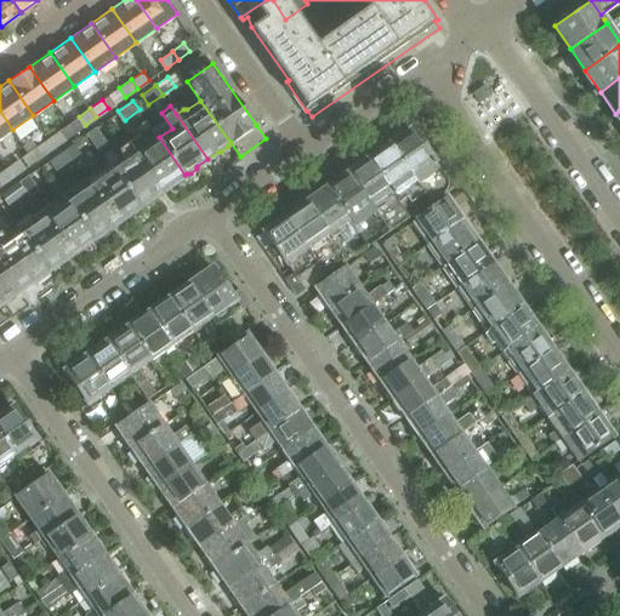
[(0,110),(0,137),(12,130),(0,110)]
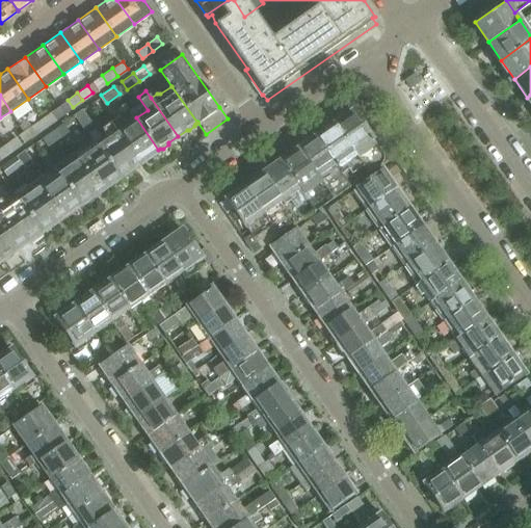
[(84,107),(75,113),(85,127),(94,121),(84,107)]
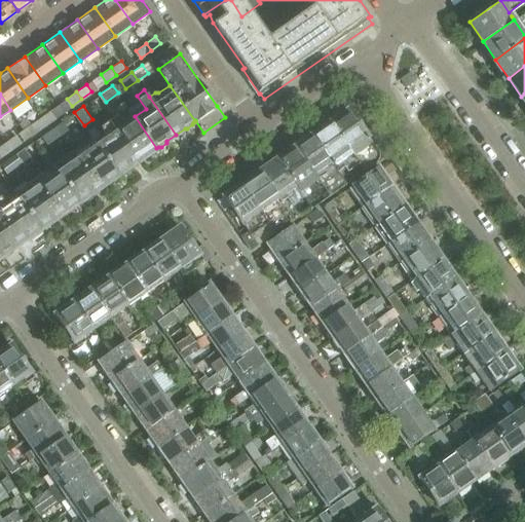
[(336,113),(337,115),(330,119),(358,159),(358,160),(365,170),(377,160),(378,159),(378,158),(379,157),(380,155),(380,154),(380,152),(379,151),(378,149),(348,107),(346,108),(345,106),(336,113)]
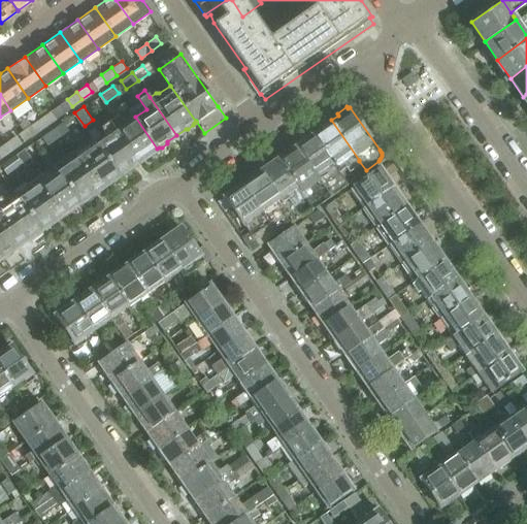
[(52,109),(41,117),(47,124),(57,117),(52,109)]
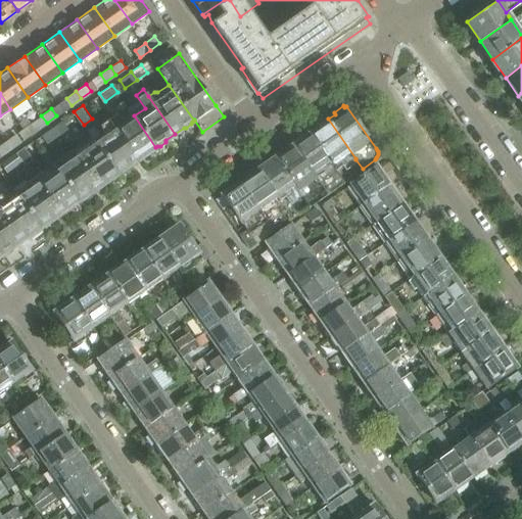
[(113,110),(105,115),(137,160),(145,154),(148,154),(153,150),(154,148),(155,147),(134,115),(123,124),(113,110)]
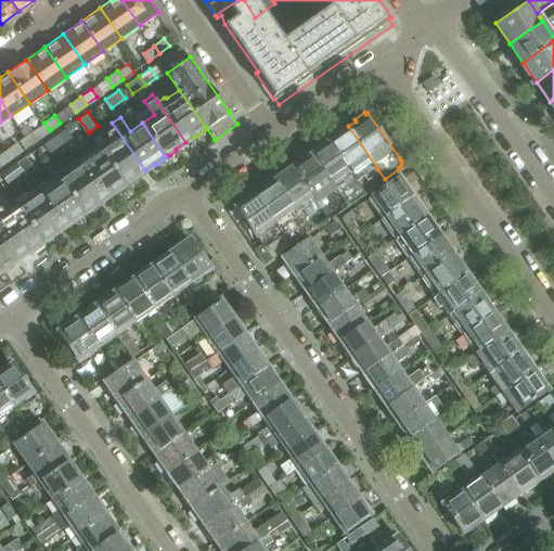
[(43,123),(34,130),(39,138),(50,130),(43,123)]
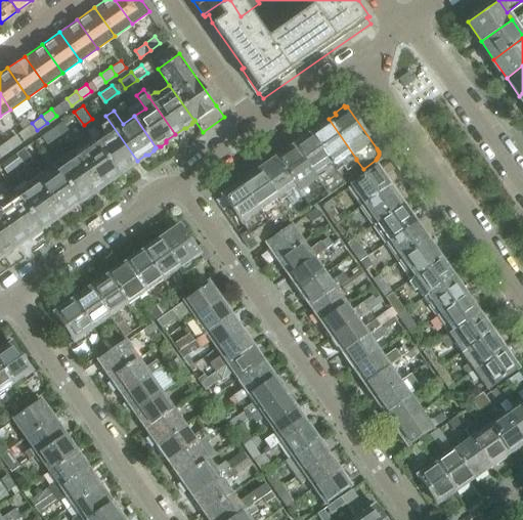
[(105,116),(97,122),(106,135),(96,142),(118,174),(120,173),(122,173),(127,169),(128,167),(137,161),(105,116)]
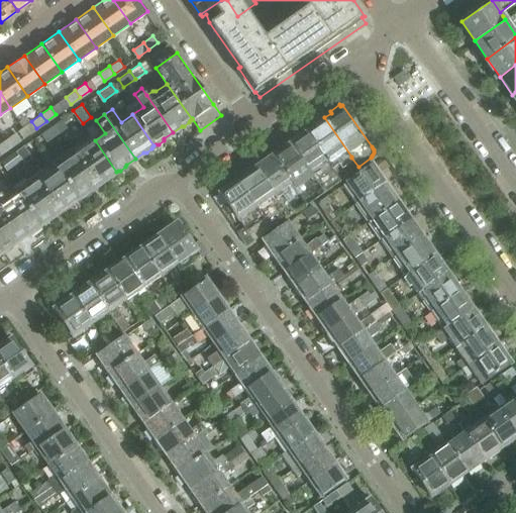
[(312,123),(313,125),(307,129),(341,178),(348,173),(341,164),(351,158),(351,157),(324,117),(323,118),(322,116),(312,123)]
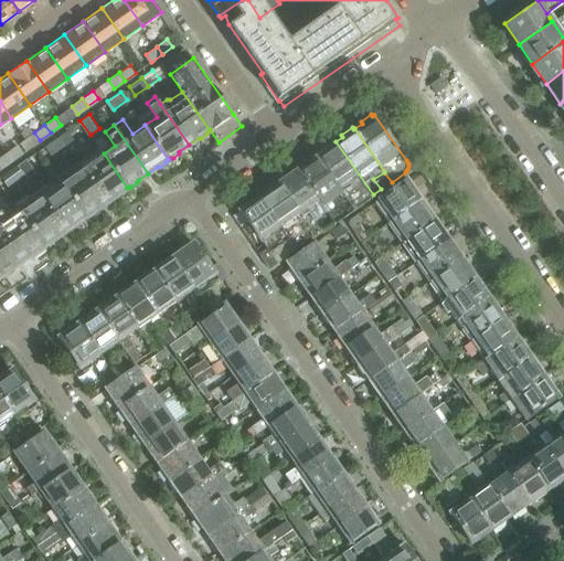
[(67,129),(60,135),(64,143),(72,137),(67,129)]
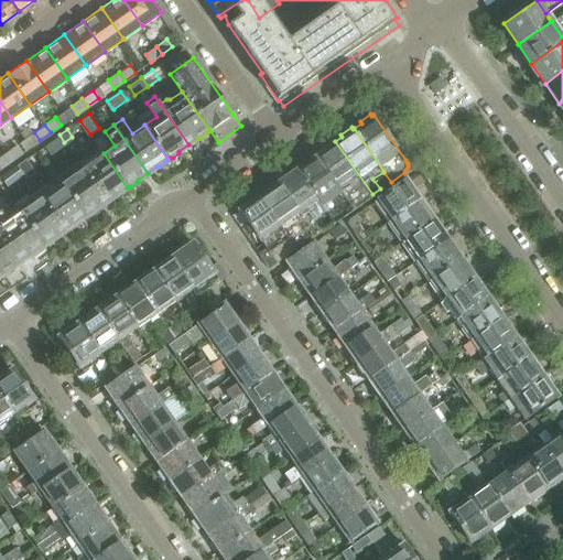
[(60,135),(45,144),(51,151),(64,142),(60,135)]
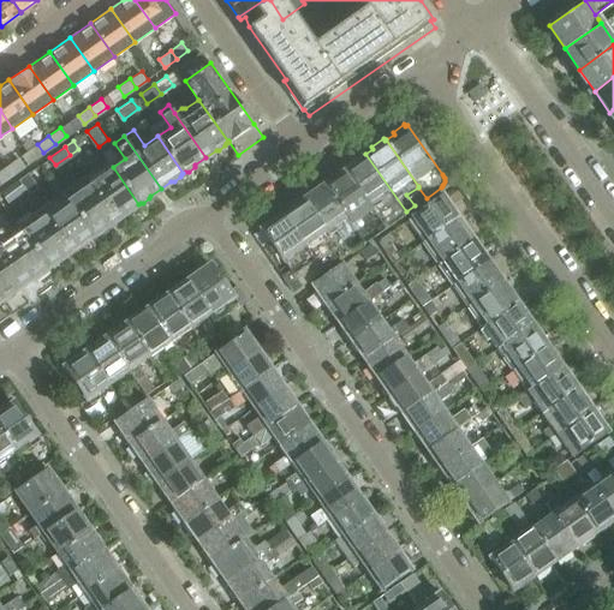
[(346,167),(345,168),(386,226),(406,211),(365,154),(358,159),(357,157),(345,166),(346,167)]
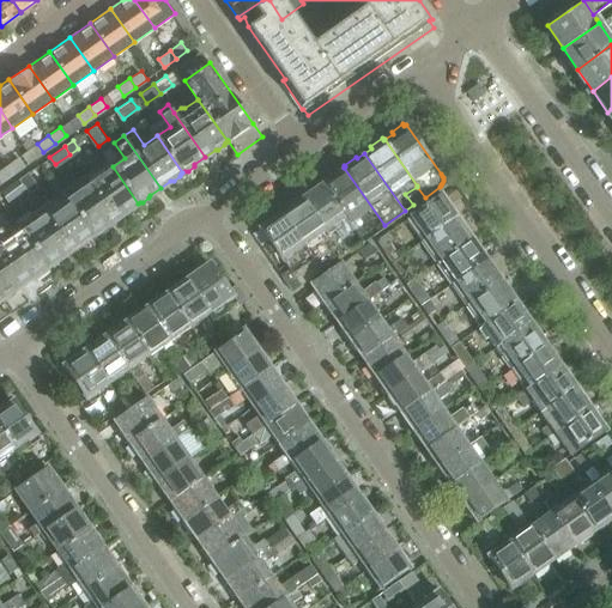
[(19,156),(8,164),(14,172),(25,164),(19,156)]
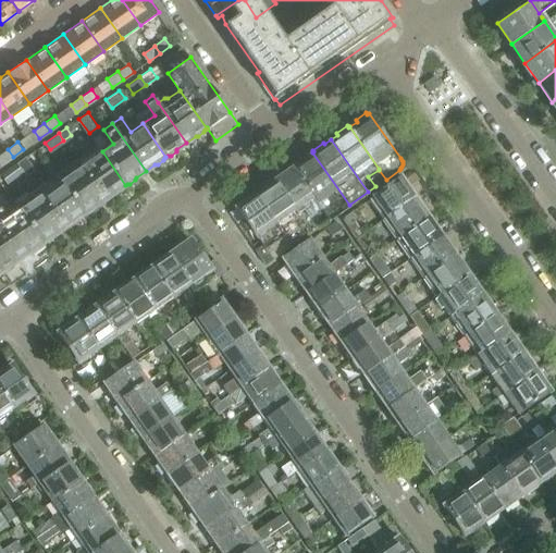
[(125,185),(102,151),(90,160),(81,146),(72,151),(104,199),(114,193),(116,193),(122,188),(123,186),(125,185)]
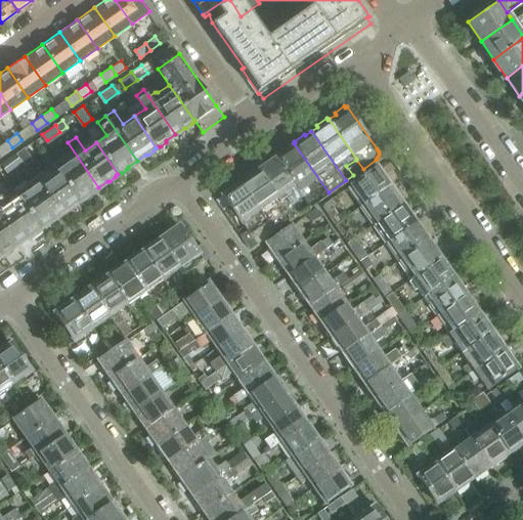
[(7,140),(0,144),(0,152),(2,155),(12,147),(7,140)]
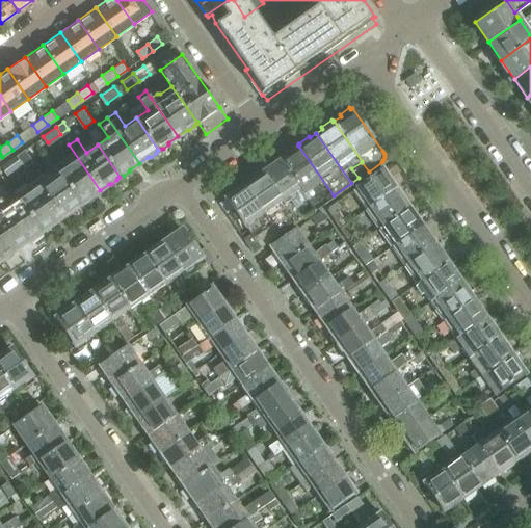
[(70,164),(59,172),(81,204),(82,203),(85,203),(90,199),(91,196),(100,190),(69,144),(60,151),(70,164)]
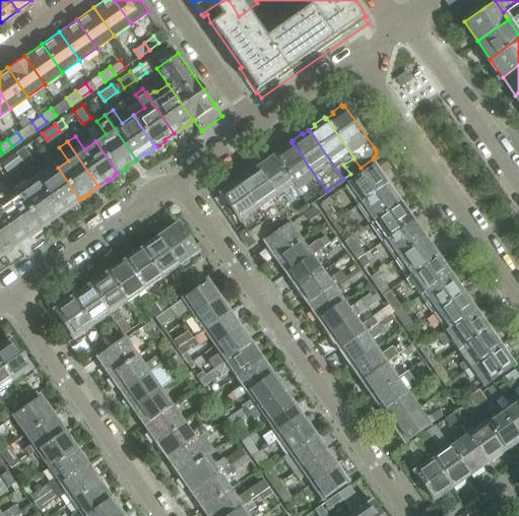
[(280,150),(274,154),(308,203),(326,191),(292,142),(290,143),(288,141),(279,148),(280,150)]
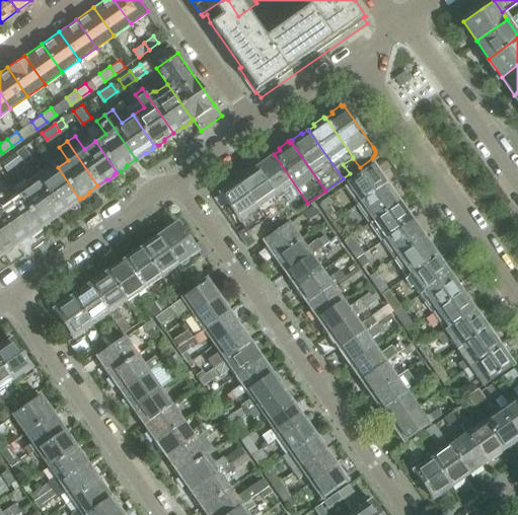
[(23,145),(17,150),(22,157),(28,153),(23,145)]
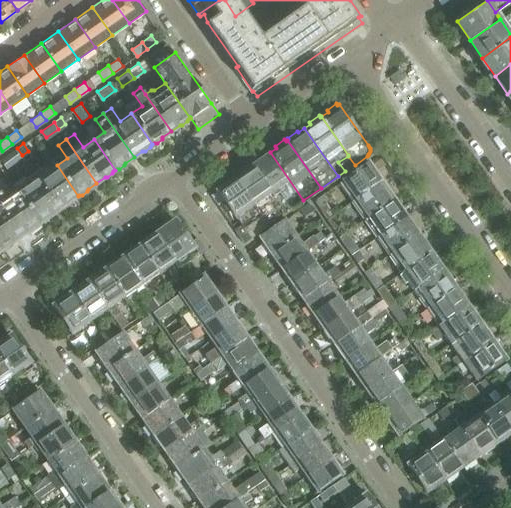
[(14,150),(2,159),(7,166),(20,158),(14,150)]
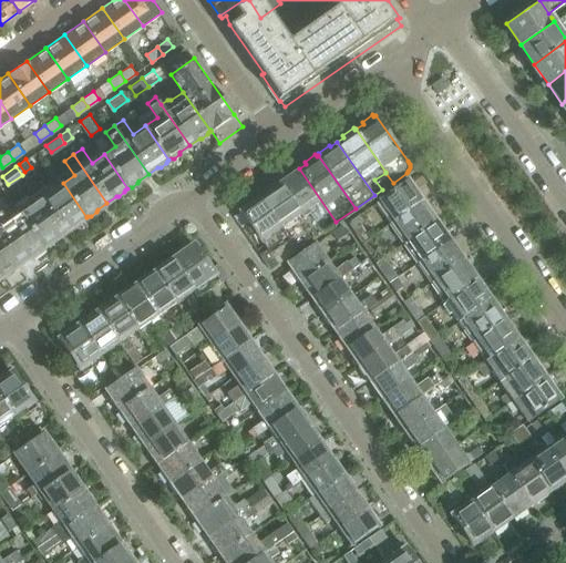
[(336,222),(299,169),(297,170),(296,167),(286,175),(287,177),(279,182),(316,236),(336,222)]
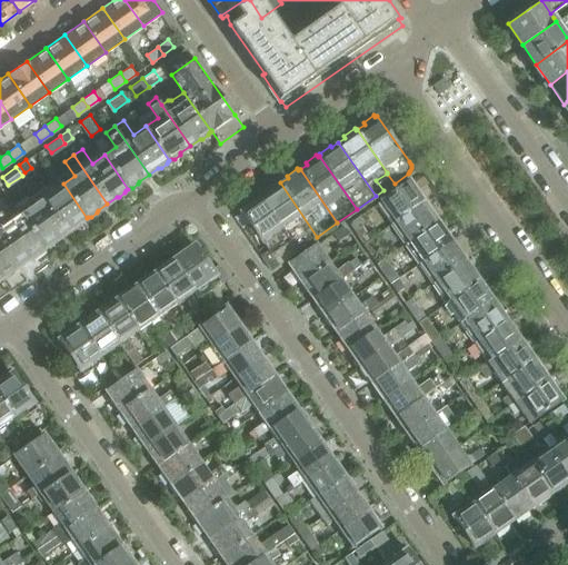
[(40,178),(32,184),(66,233),(76,226),(78,226),(83,221),(85,219),(87,218),(63,184),(51,192),(40,178)]
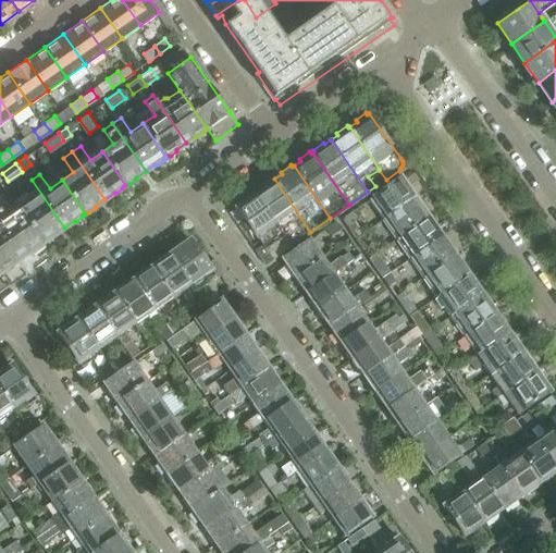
[(402,175),(369,198),(383,218),(416,195),(409,187),(410,184),(406,179),(404,177),(402,175)]
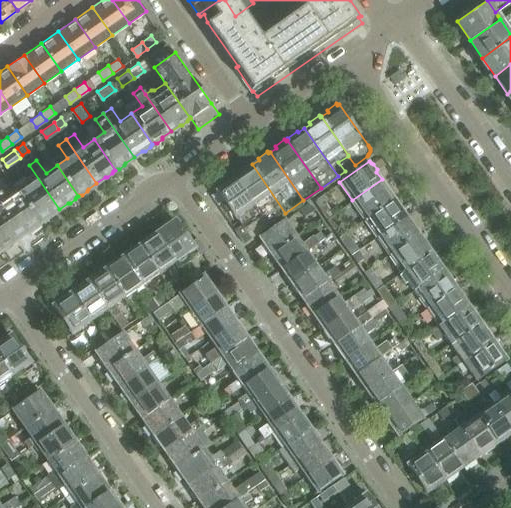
[(235,174),(236,175),(235,176),(269,225),(285,213),(252,164),(246,168),(245,167),(235,174)]
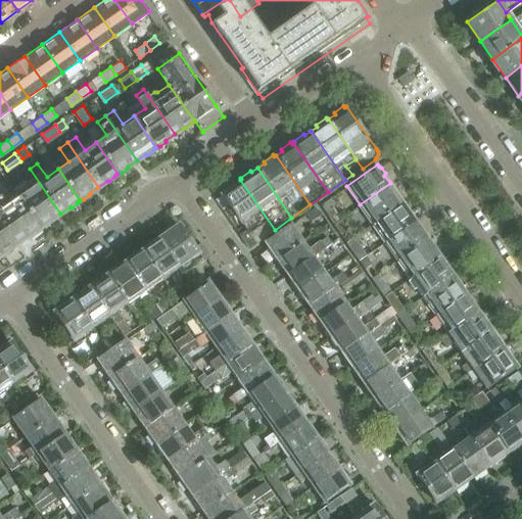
[(30,169),(21,175),(31,188),(19,196),(41,227),(43,226),(46,226),(51,222),(51,220),(60,214),(30,169)]
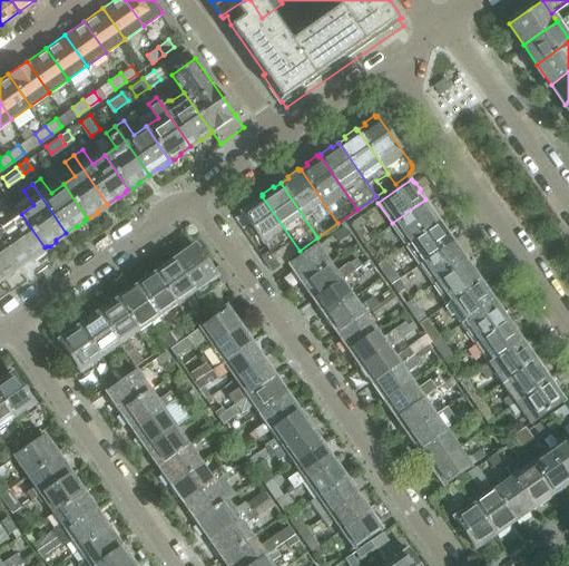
[(243,207),(244,208),(242,210),(268,249),(262,253),(273,269),(300,251),(262,196),(255,201),(254,199),(243,207)]
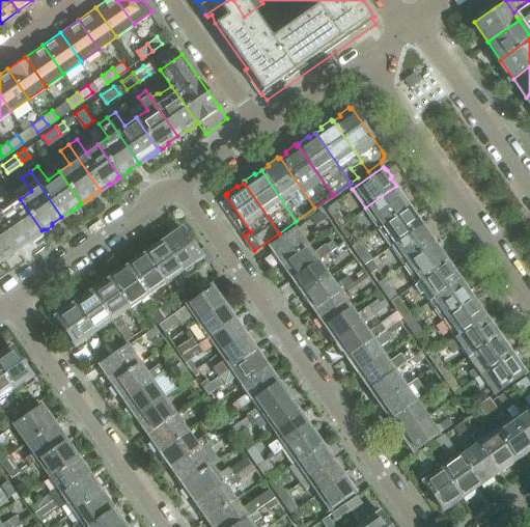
[(409,204),(408,202),(408,199),(405,194),(401,194),(396,186),(365,207),(379,226),(409,204)]
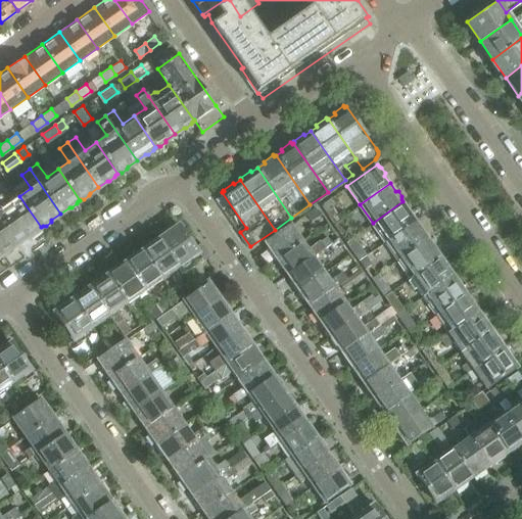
[(0,192),(0,209),(21,240),(30,234),(33,234),(38,231),(39,229),(41,227),(19,196),(8,203),(0,192)]
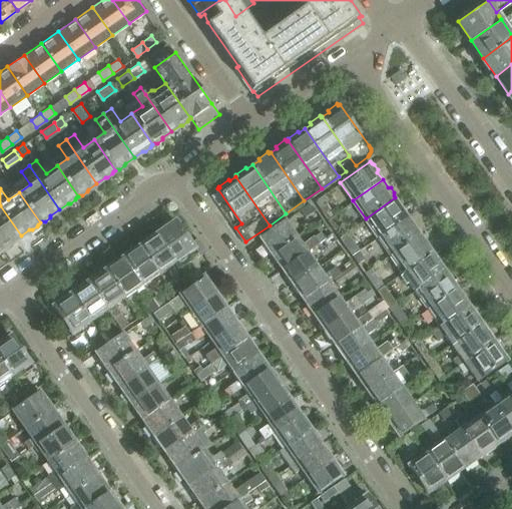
[(330,198),(326,192),(325,191),(317,197),(316,201),(320,206),(330,198)]
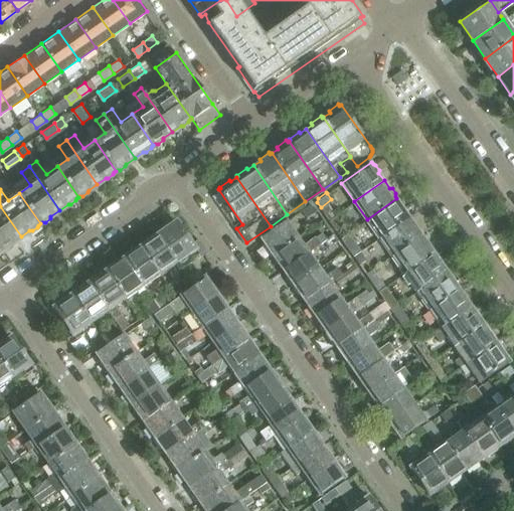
[(396,198),(367,219),(379,236),(408,216),(403,208),(404,205),(400,200),(397,200),(396,198)]
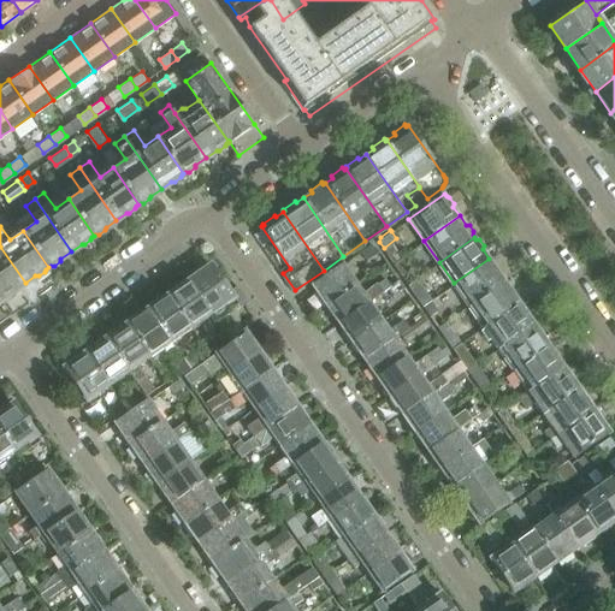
[(368,245),(362,250),(370,261),(382,253),(377,245),(368,245)]
